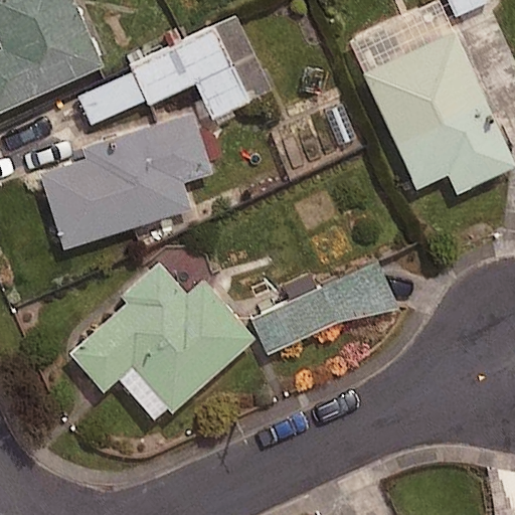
[(0,110),(99,66),(69,0),(0,0),(0,40),(4,50),(0,51),(0,110)]
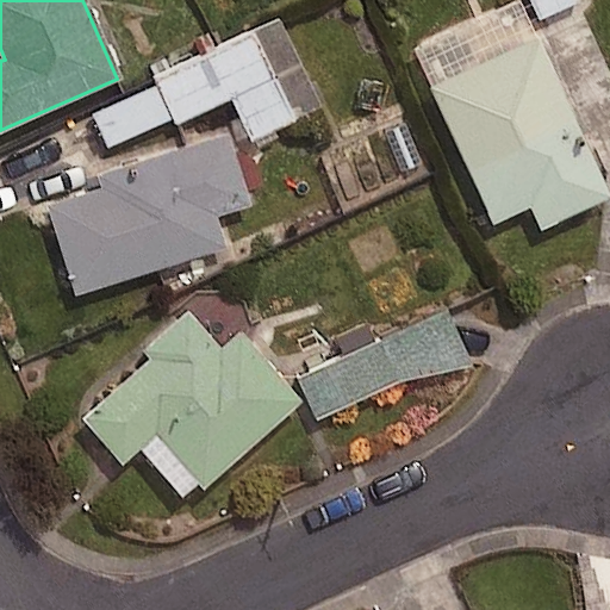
[(528,0),(537,19),(580,0),(528,0)]
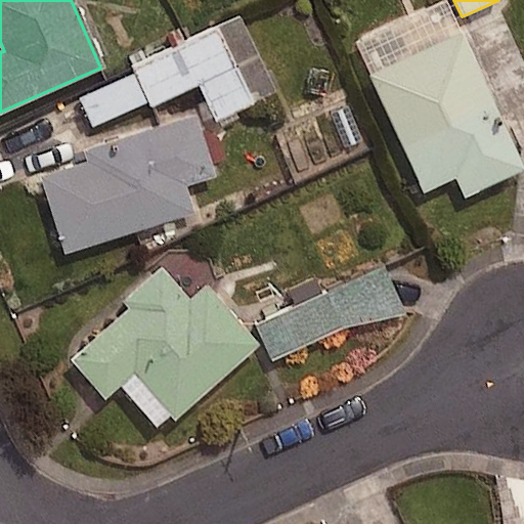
[(237,16),(132,69),(133,72),(77,99),(91,129),(147,101),(150,106),(198,84),(215,120),(274,91),(237,16)]
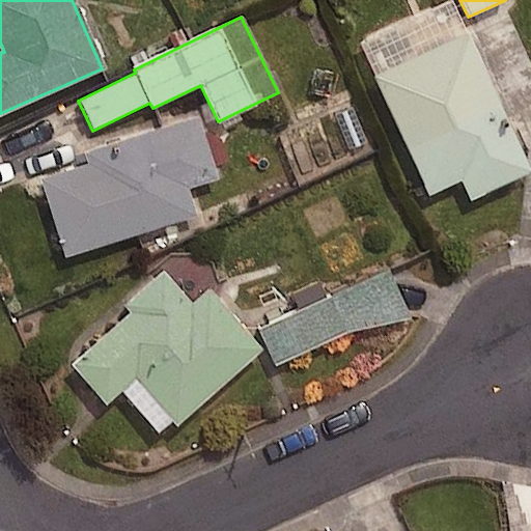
[(529,172),(469,32),(375,73),(427,193),(460,178),(469,198),(529,172)]
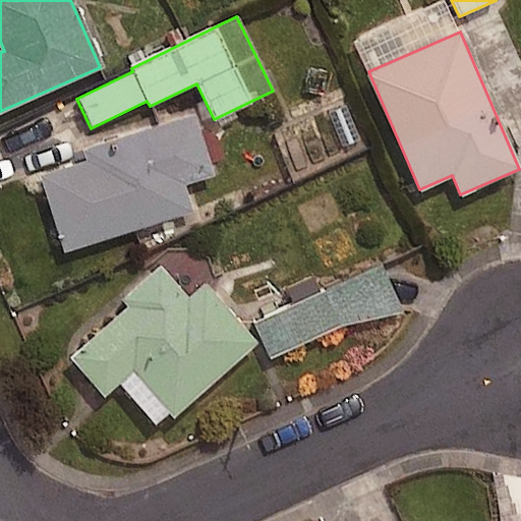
[(220,172),(201,115),(93,150),(96,159),(40,177),(64,250),(191,210),(183,184),(220,172)]
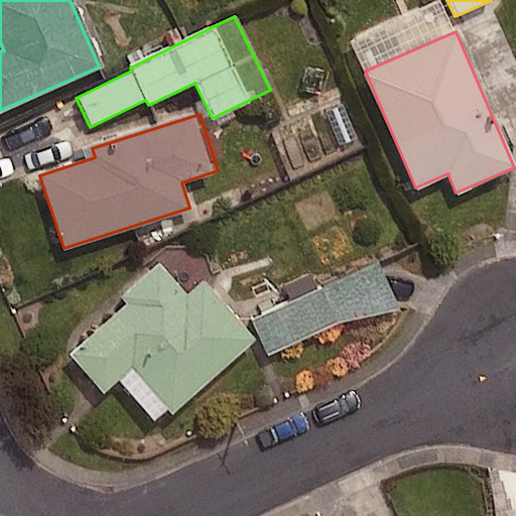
[(115,380),(152,421),(164,410),(168,414),(251,340),(202,284),(186,298),(156,264),(122,295),(128,302),(69,355),(102,391),(115,380)]
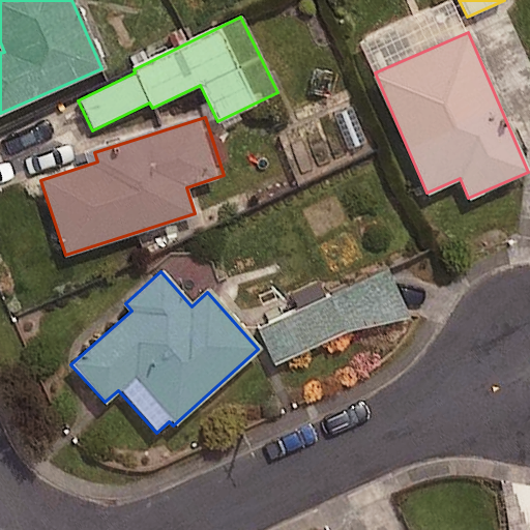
[(255,330),(270,365),(350,329),(407,317),(386,271),(255,330)]
